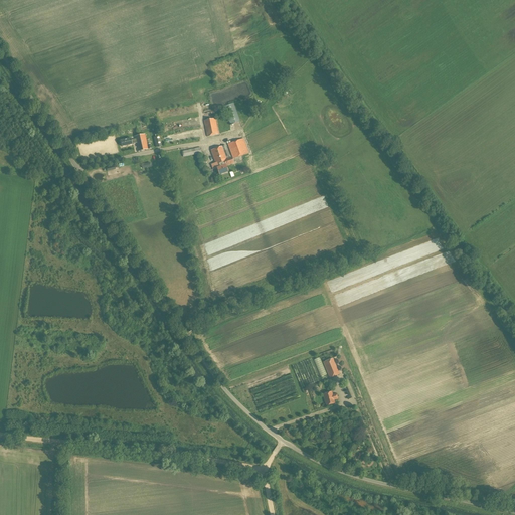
[(233,103),(224,107),(224,108),(230,124),(239,121),(233,103)]
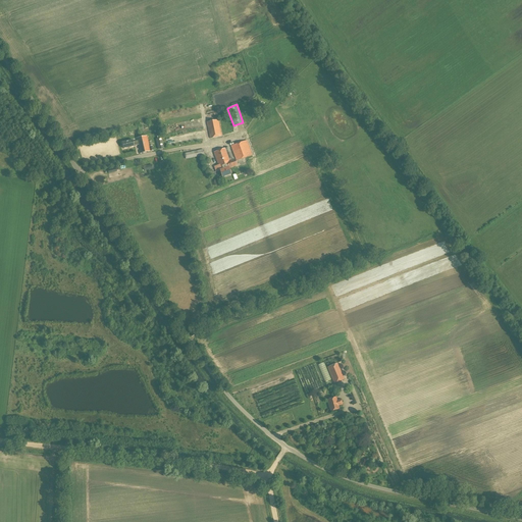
[(164,113),(166,119),(174,117),(172,110),(164,113)]
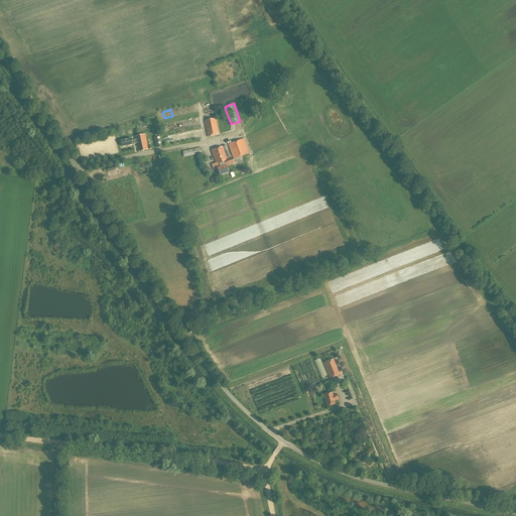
[(208,137),(219,135),(216,119),(205,121),(208,137)]
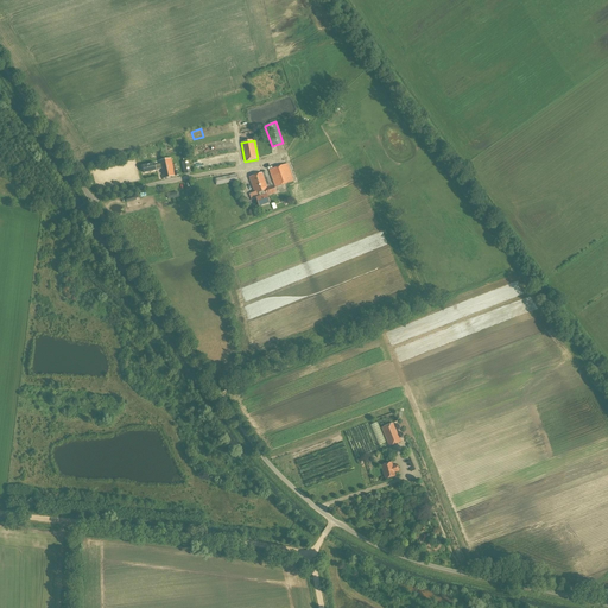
[(229,154),(195,162),(197,169),(230,162),(229,154)]
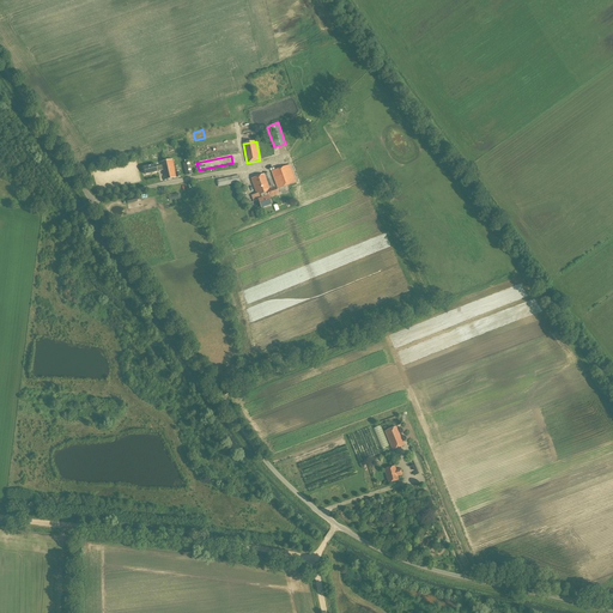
[(175,173),(173,159),(159,163),(161,167),(157,167),(156,165),(144,168),(145,175),(158,171),(162,170),(164,181),(180,177),(178,171),(175,173)]
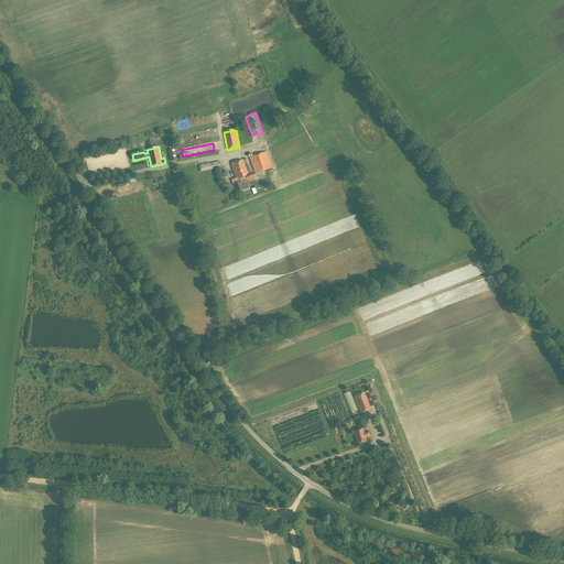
[(171,162),(177,160),(175,149),(169,151),(171,162)]
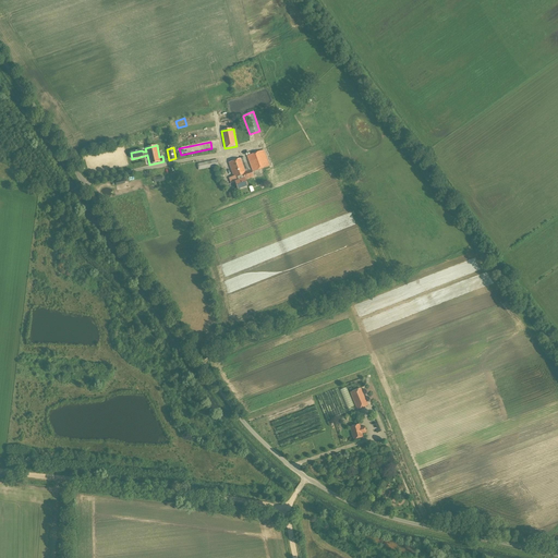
[(253,172),(269,166),(264,150),(246,156),(253,172)]
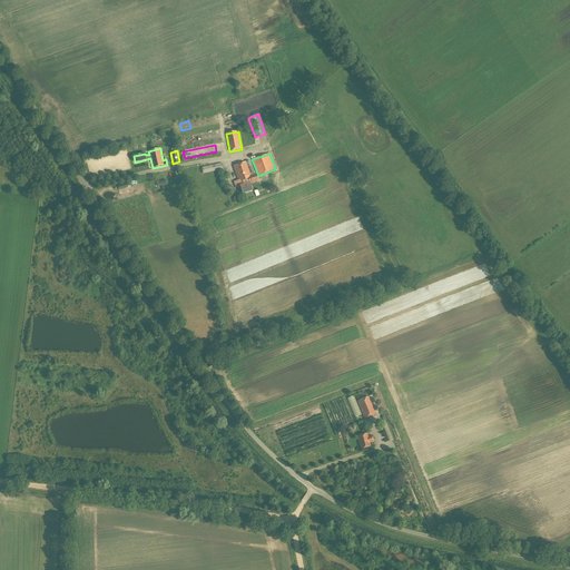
[(246,161),(234,166),(237,175),(249,172),(249,174),(254,173),(249,160),(246,163),(246,161)]
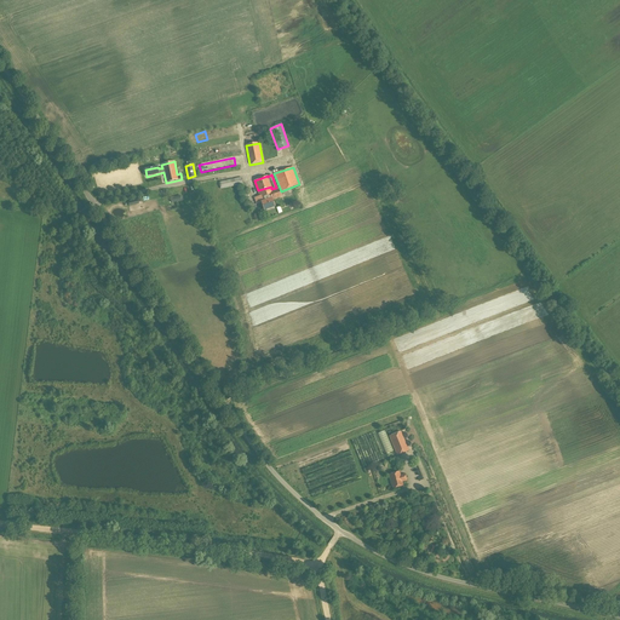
[(220,189),(242,184),(241,178),(219,183),(220,189)]
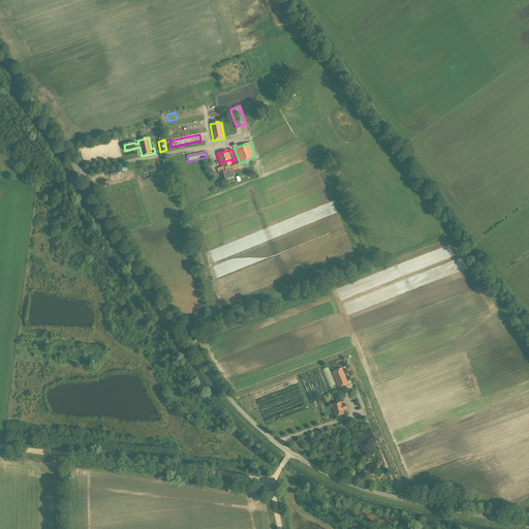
[(231,159),(220,162),(222,169),(223,173),(225,180),(235,177),(232,170),(240,167),(238,161),(232,163),(231,159)]
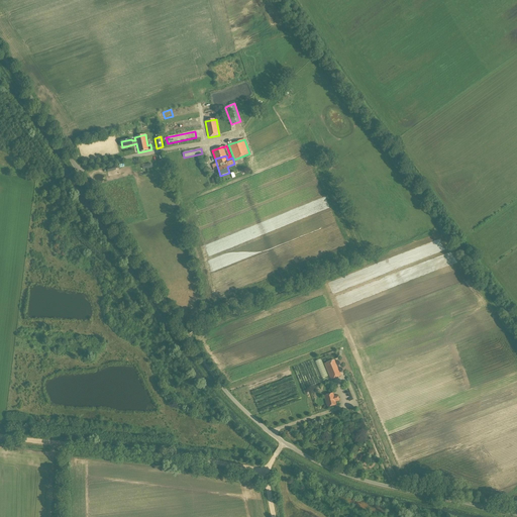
[(333,360),(324,364),(331,380),(339,376),(333,360)]
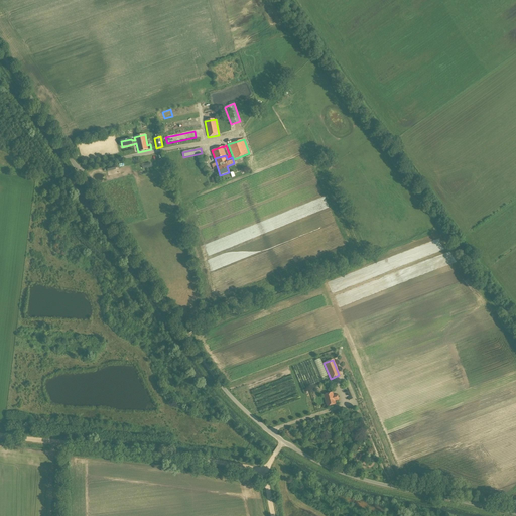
[(337,395),(333,396),(333,393),(324,395),(327,407),(336,404),(335,401),(339,400),(337,395)]
